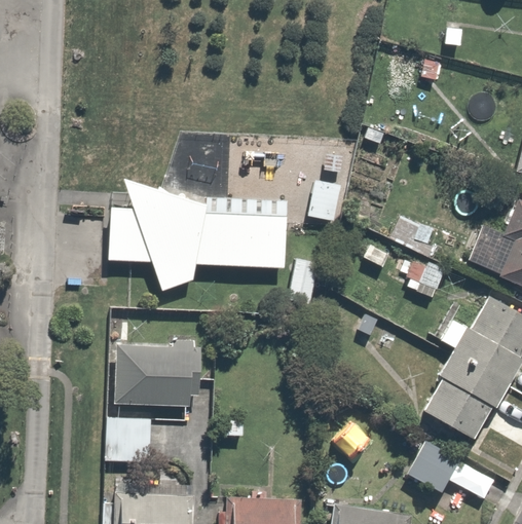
[(339,181),(313,175),(304,216),(330,222),(339,181)]
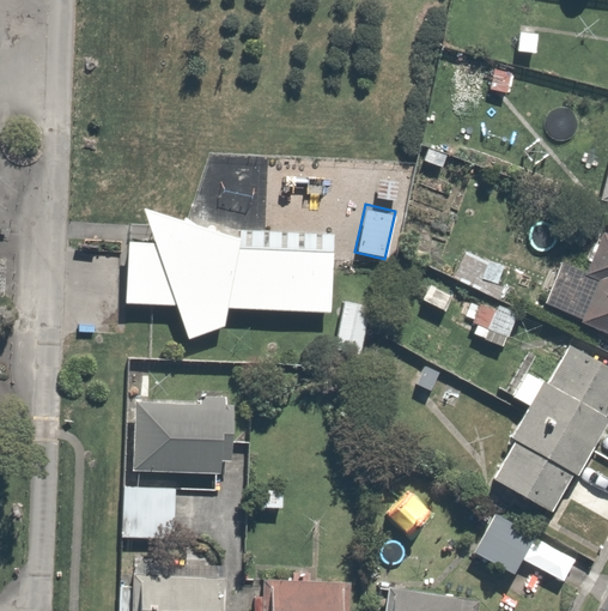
[(230,315),(332,321),(335,261),(243,255),(242,244),(149,213),(160,248),(135,247),(133,312),(181,313),(196,348),(230,337),(230,315)]
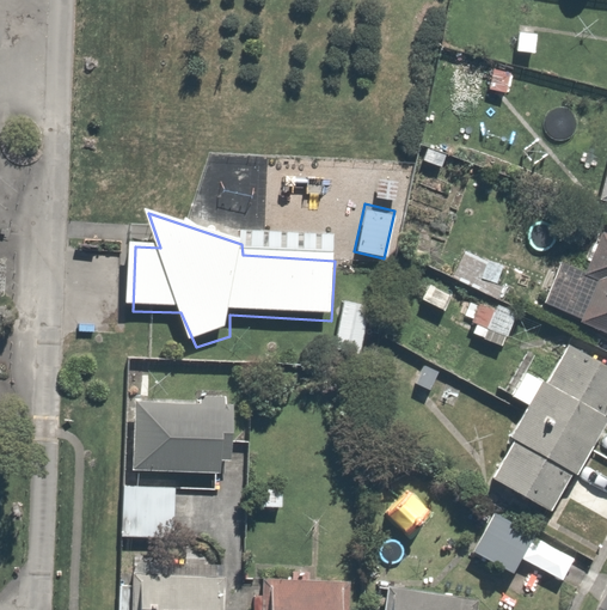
[(606,227),(605,226),(583,270),(599,278),(581,315),(606,328),(606,227)]
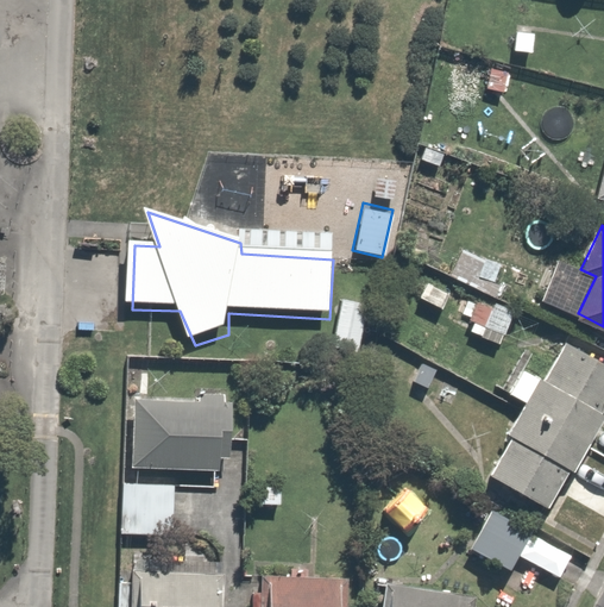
[(513,317),(469,292),(453,320),(498,344),(513,317)]
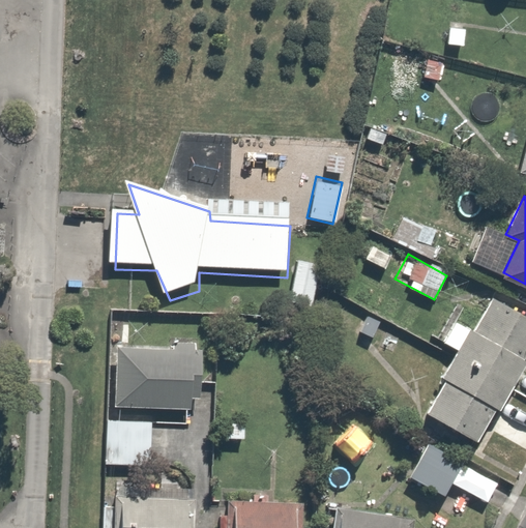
[(324,261),(300,255),(289,296),(313,302),(324,261)]
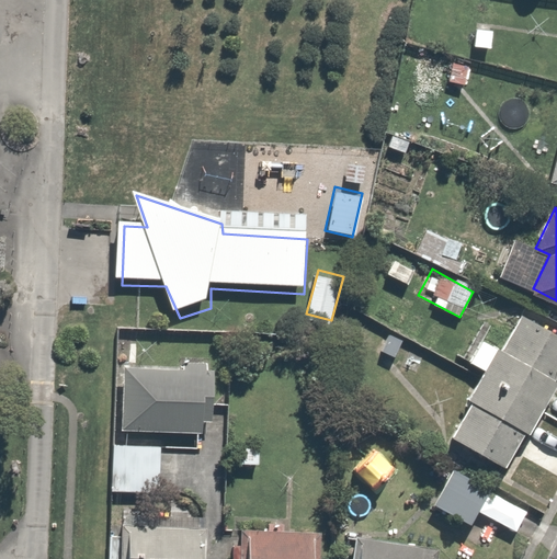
[(556,332),(524,312),(502,349),(461,323),(445,348),(488,374),(450,435),(506,469),(556,386),(556,332)]
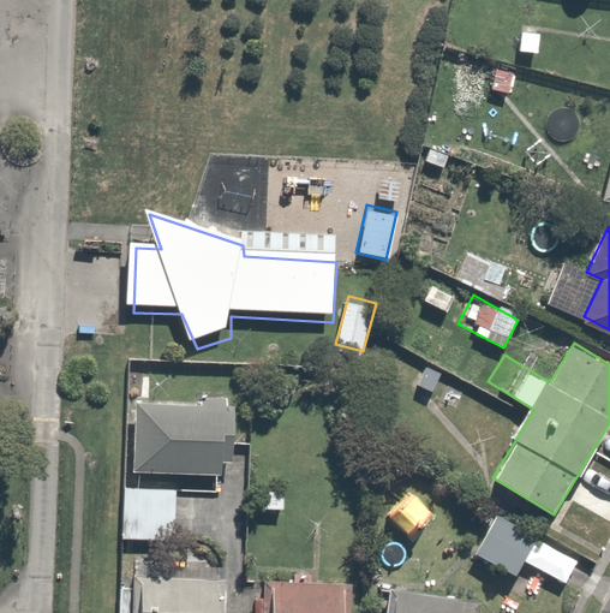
[(126,464),(204,471),(202,493),(124,484),(119,542),(157,546),(155,572),(137,570),(132,612),(227,612),(247,410),(205,406),(132,399),(126,464)]
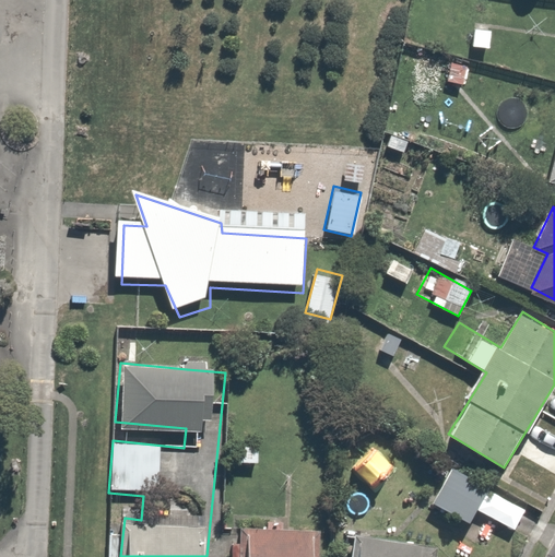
[(497,478),(461,454),(432,499),(468,523),(497,478)]
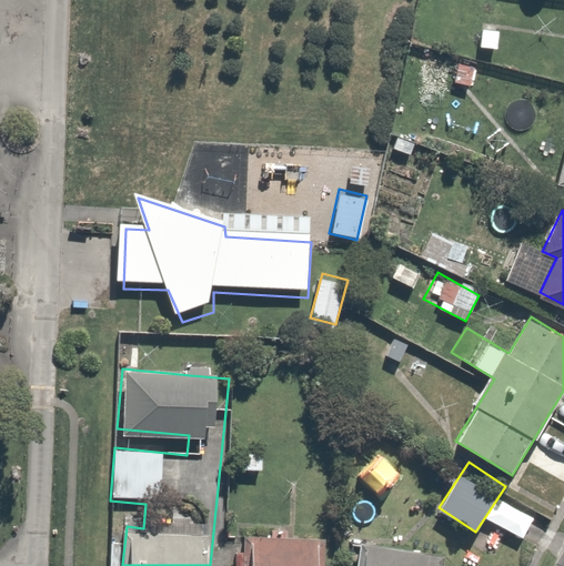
[(319,565),(322,534),(250,528),(247,565),(319,565)]
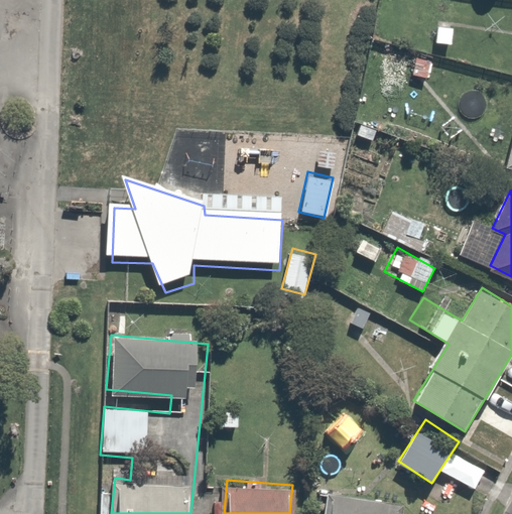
[(404,513),(406,506),(334,493),(329,513),(404,513)]
